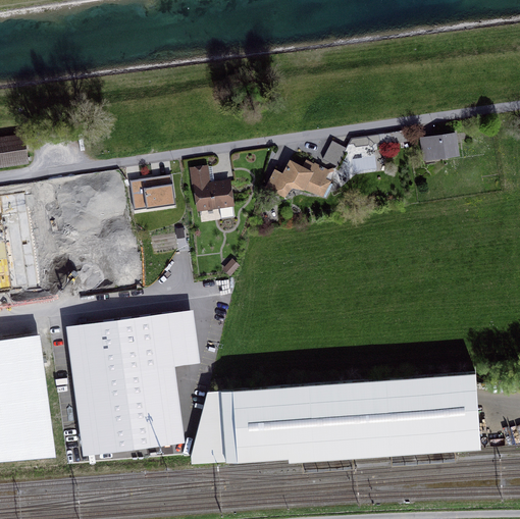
[(406,143),(405,134),(388,137),(390,146),(406,143)]
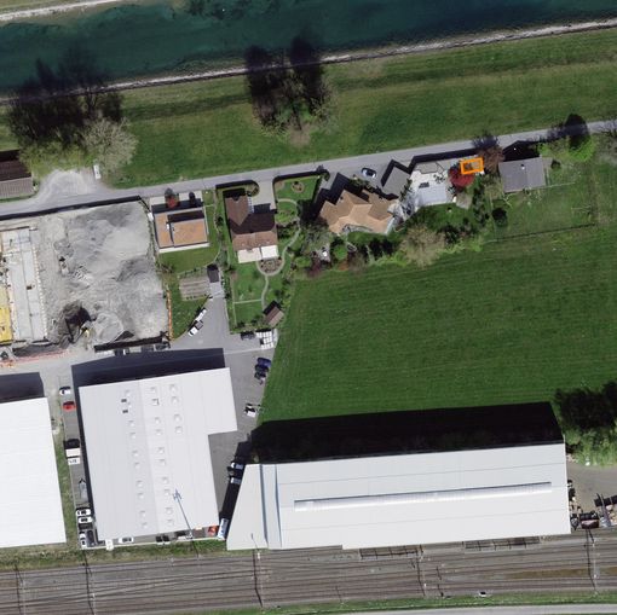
[(499,168),(502,192),(541,186),(537,162),(499,168)]
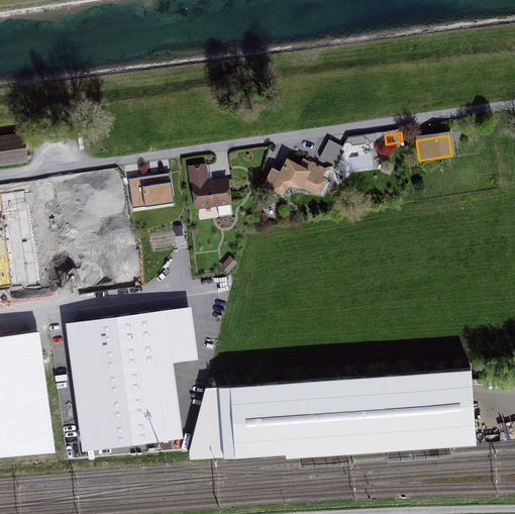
[(0,167),(26,164),(22,137),(0,139),(0,167)]
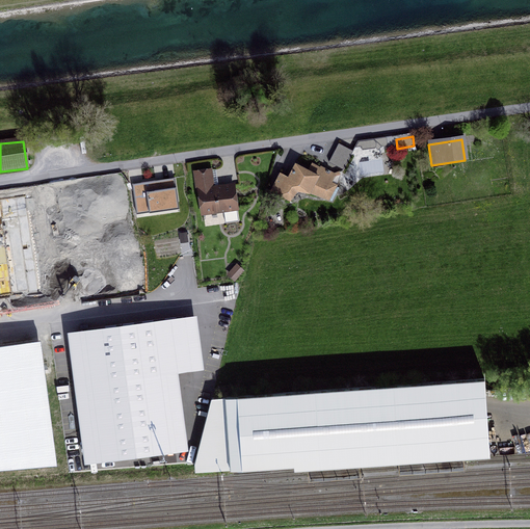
[(376,153),(379,150),(371,142),(356,144),(353,150),(359,150),(361,153),(374,151),(376,153)]
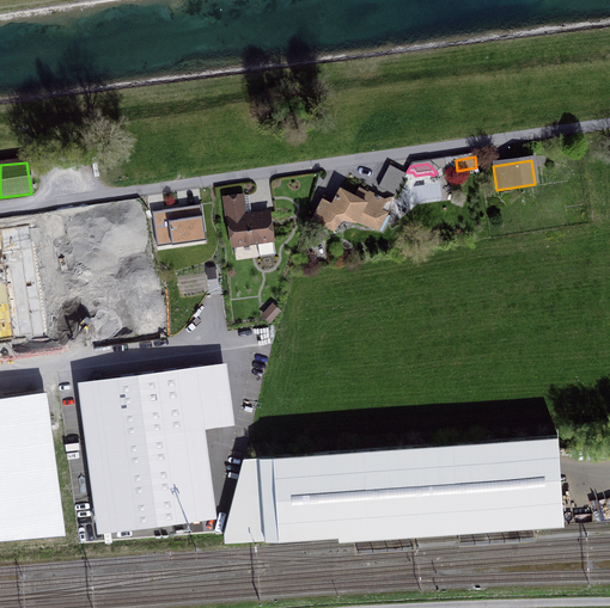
[(392,198),(404,177),(388,169),(377,190),(392,198)]
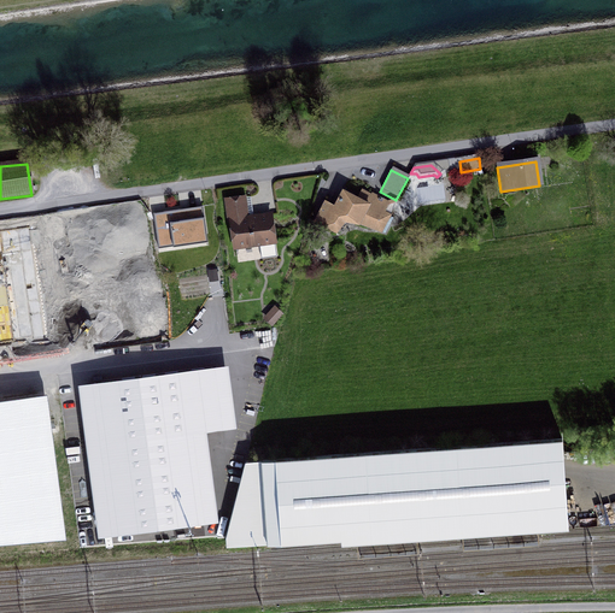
[(382,239),(391,222),(380,217),(386,205),(381,202),(370,196),(369,200),(362,196),(362,194),(361,193),(356,201),(341,194),(333,210),(323,205),(314,224),(334,234),(343,223),(356,225),(373,233),(372,233),(382,239)]
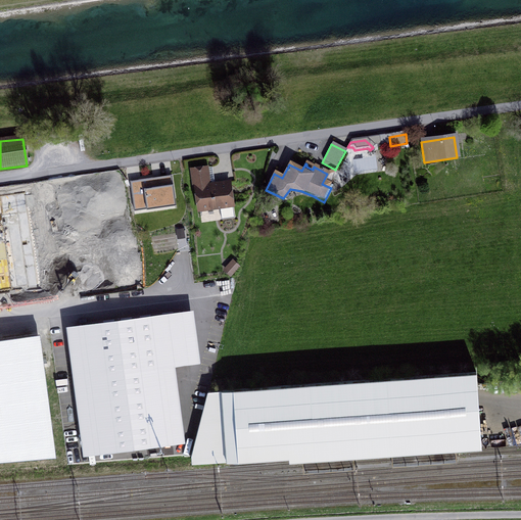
[(220,222),(233,221),(228,185),(207,188),(205,188),(204,184),(207,184),(205,170),(190,173),(193,190),(194,190),(198,213),(218,209),(220,222)]
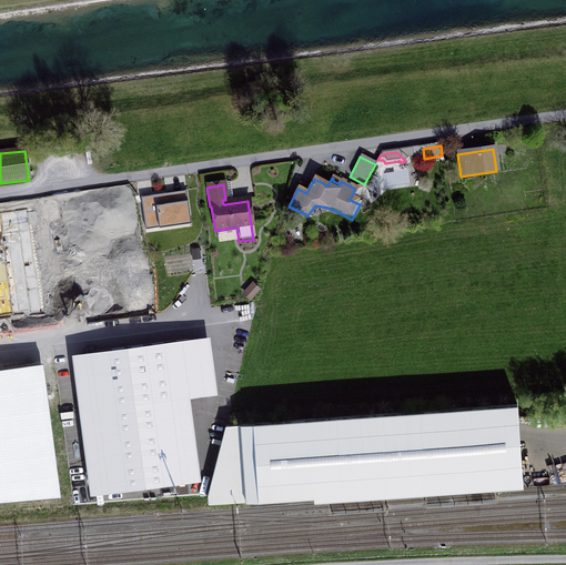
[(249,301),(256,292),(251,288),(243,296),(249,301)]
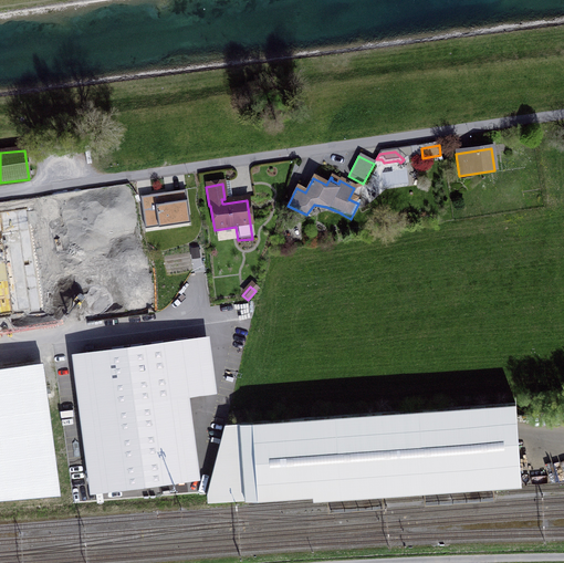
[(90,503),(173,494),(163,403),(185,400),(178,340),(73,351),(90,503)]
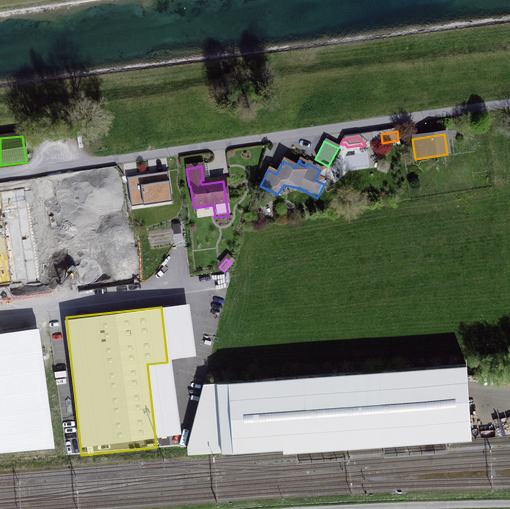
[(186,449),(187,456),(469,437),(464,367),(202,386),(186,449)]
